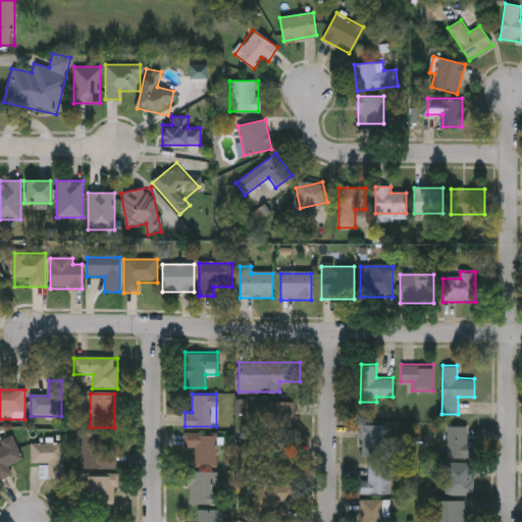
[(257,432),(257,402),(296,402),(296,432),(257,432)]
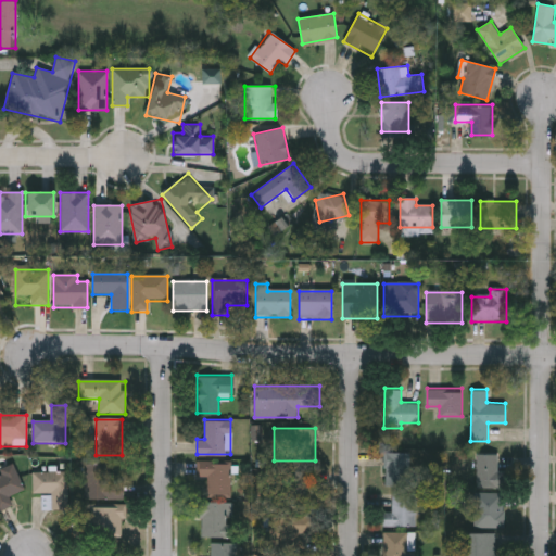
[(386,484),(386,451),(411,451),(411,468),(419,468),(419,484),(386,484)]
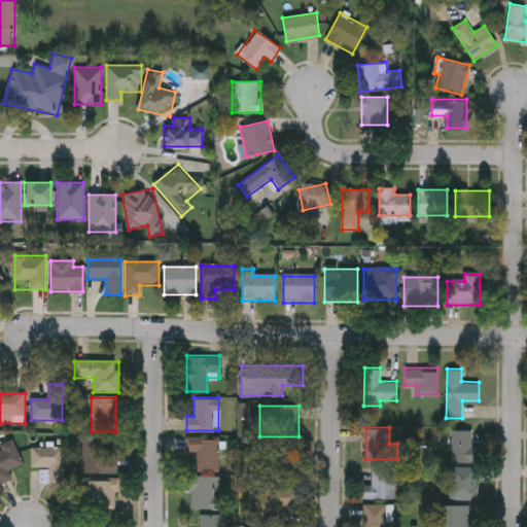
[(479,461),(452,461),(452,428),(472,428),(472,444),(479,444),(479,461)]
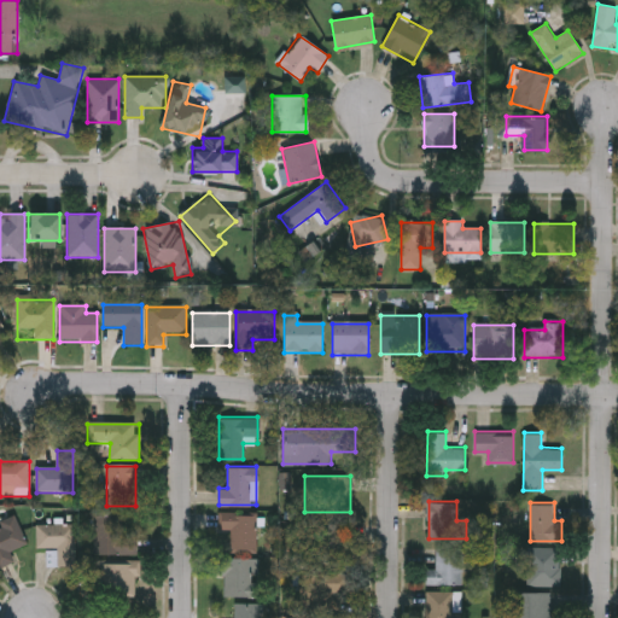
[(231,528),(219,528),(219,511),(256,511),(256,551),(231,551),(231,528)]
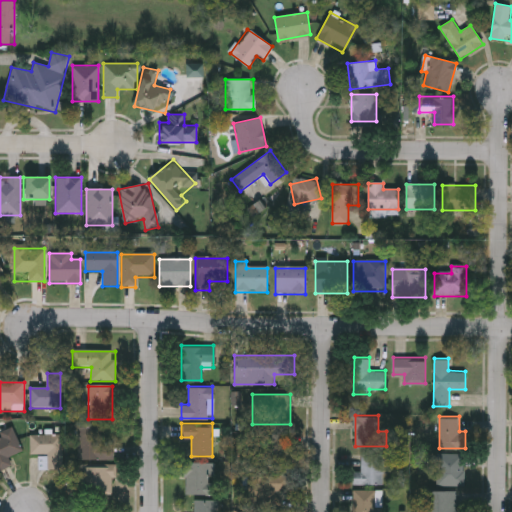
[(83,460),(83,427),(113,427),(113,460),(83,460)]
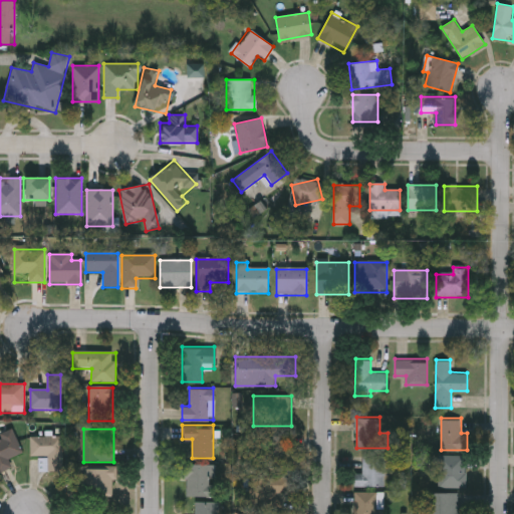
[(0,437),(13,432),(22,454),(7,460),(11,468),(0,472),(0,437)]
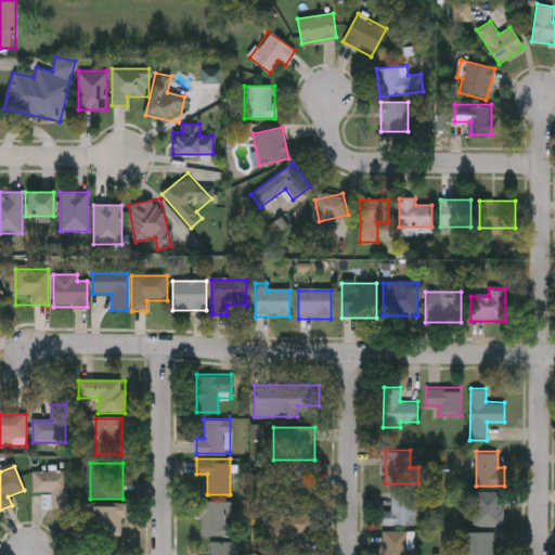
[(283,469),(313,469),(313,502),(283,502),(283,469)]
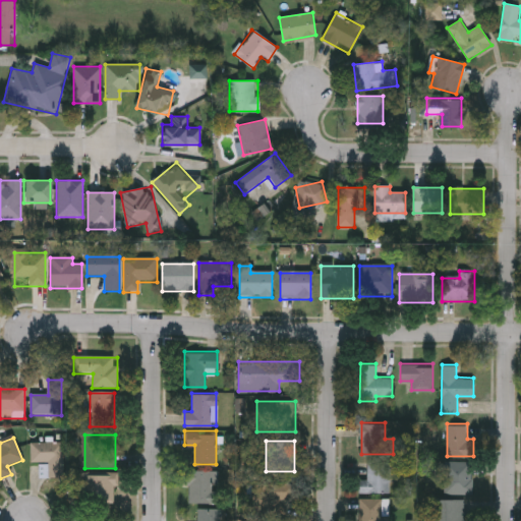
[(47,463),(31,464),(30,444),(62,444),(63,478),(47,478),(47,463)]
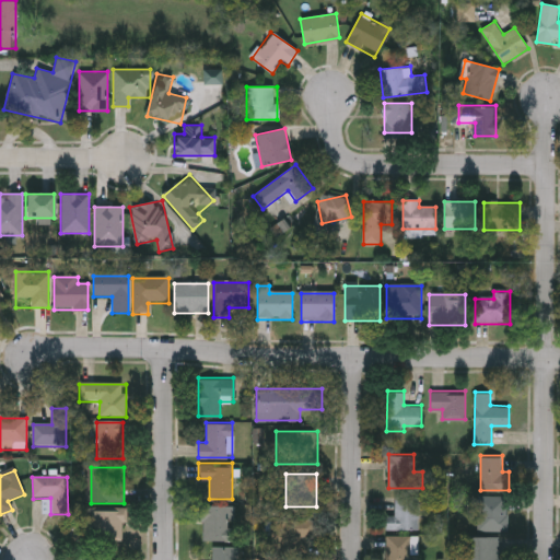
[(387,528),(387,515),(395,515),(395,494),(419,494),(419,528),(387,528)]
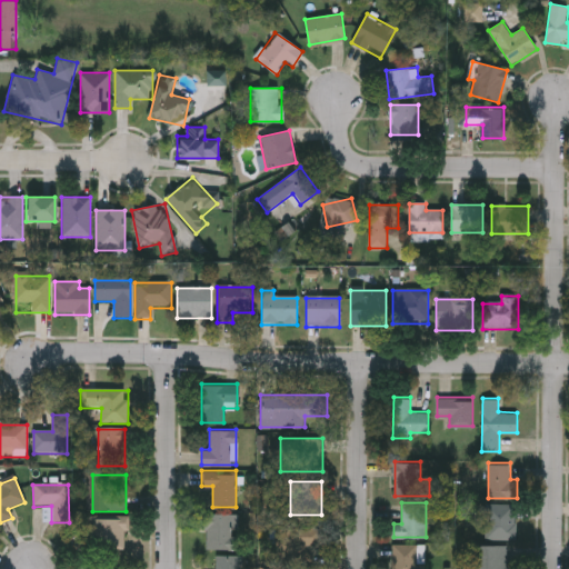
[(516,538),(486,538),(486,503),(516,503),(516,538)]
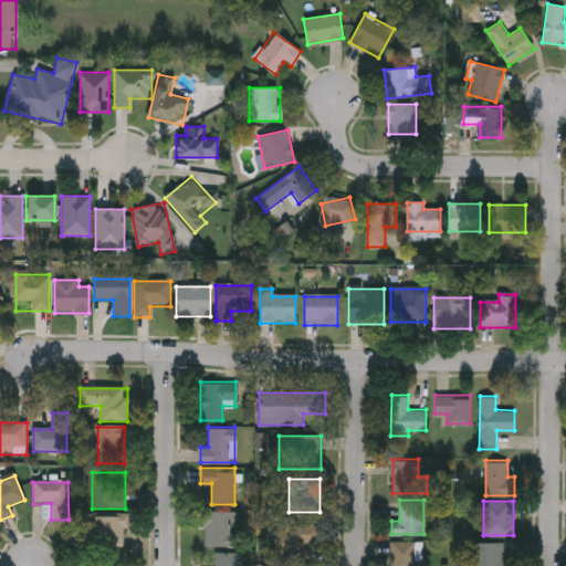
[(237,545),(202,545),(202,510),(230,510),(231,532),(237,532),(237,545)]
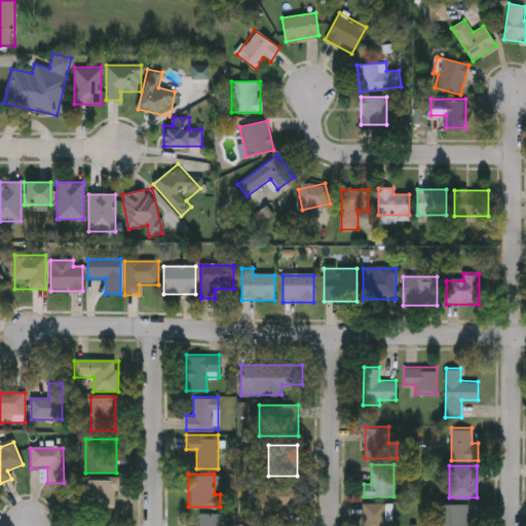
[(117,478),(117,510),(79,509),(80,477),(117,478)]
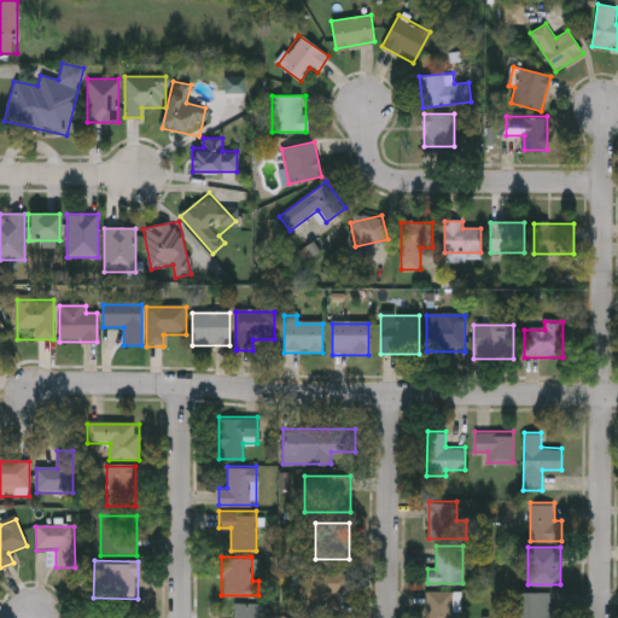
[(348,592),(332,592),(332,610),(299,610),(299,572),(348,572),(348,592)]
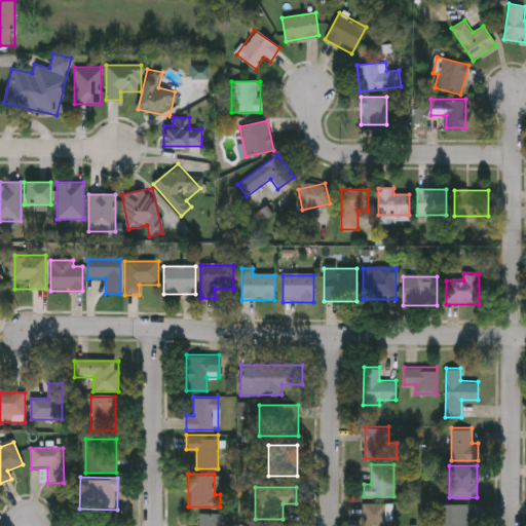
[(385,501),(385,522),(392,522),(392,525),(364,525),(364,501),(385,501)]
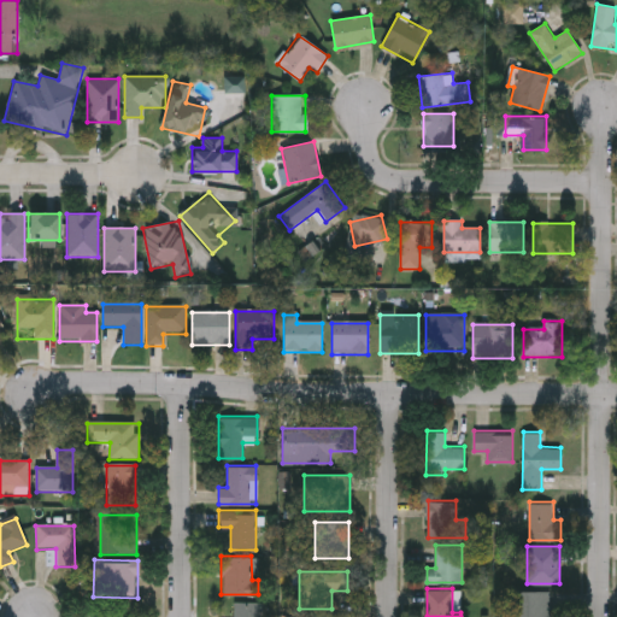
[(551,591),(551,612),(556,612),(556,616),(511,616),(511,591),(551,591)]
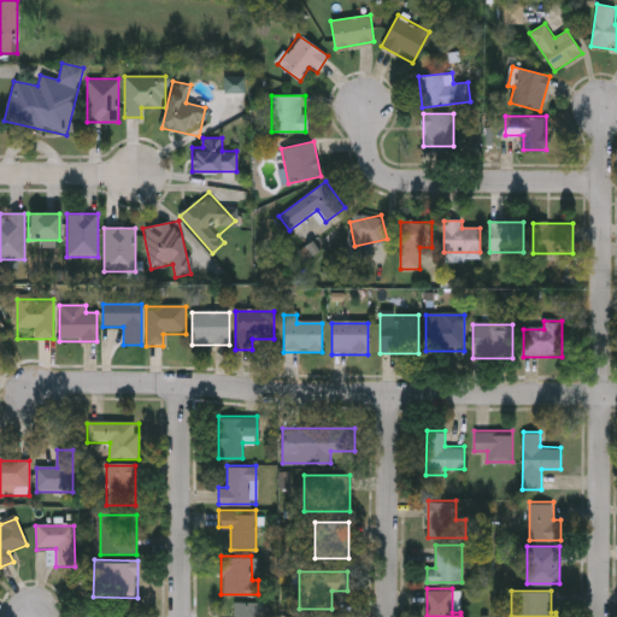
[(260,612),(260,616),(234,616),(234,600),(266,600),(266,612),(260,612)]
